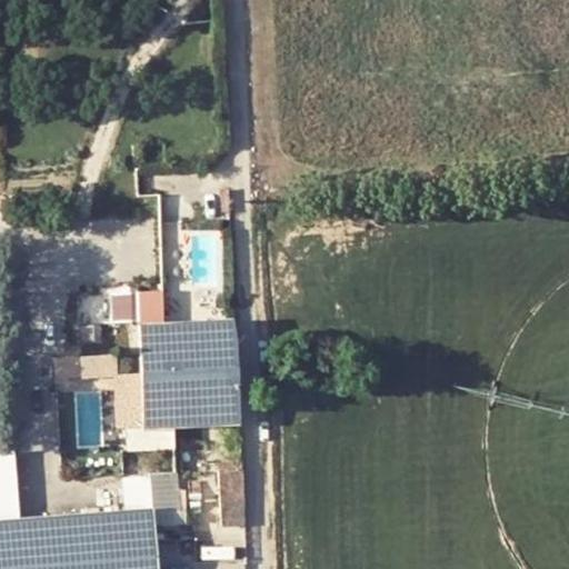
[(170,318),(170,292),(83,292),(83,322),(101,322),(101,319),(170,318)]
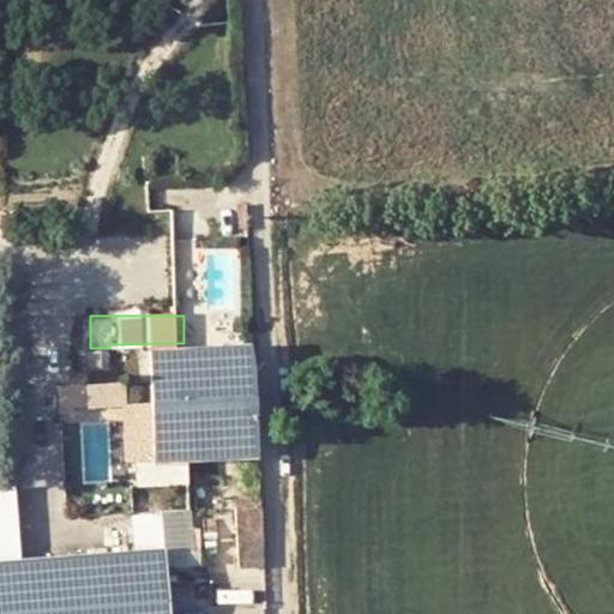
[(149,351),(156,457),(258,452),(253,347),(149,351)]
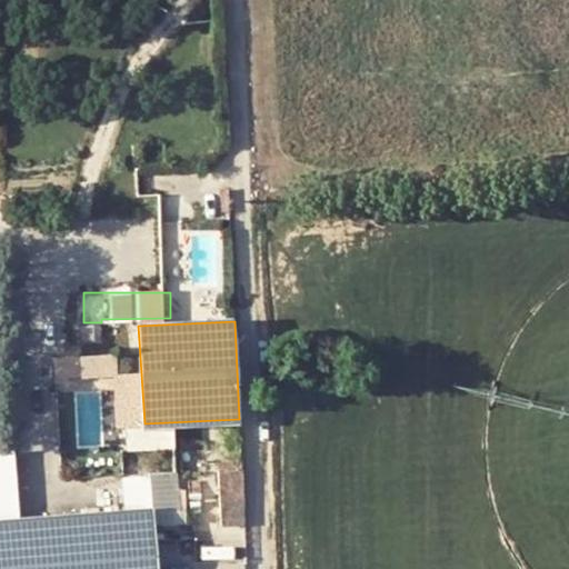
[(57,397),(83,396),(83,377),(127,377),(127,352),(56,353),(57,397)]
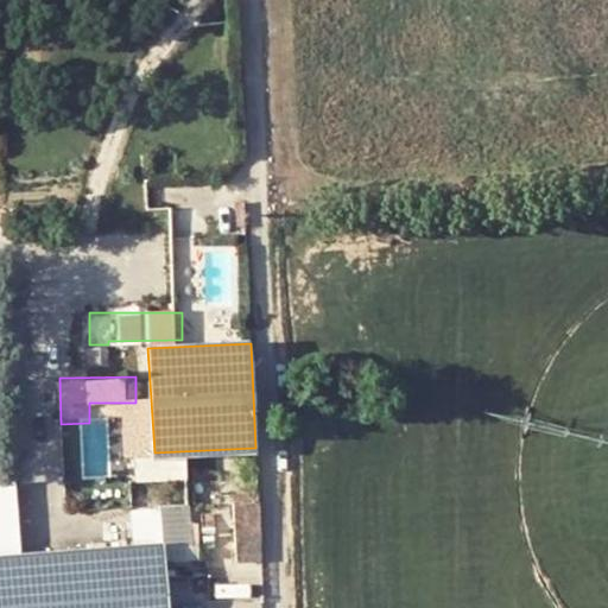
[(0,607),(166,607),(162,543),(23,555),(17,482),(0,483),(0,607)]
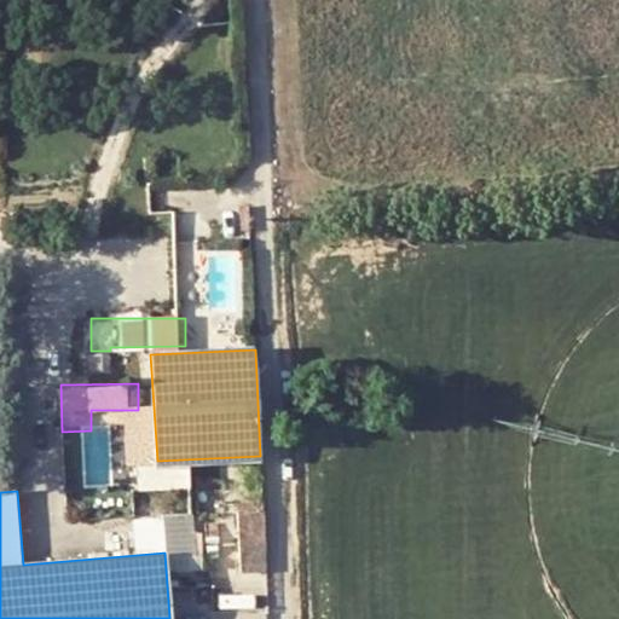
[(249,543),(270,543),(270,503),(249,503),(249,543)]
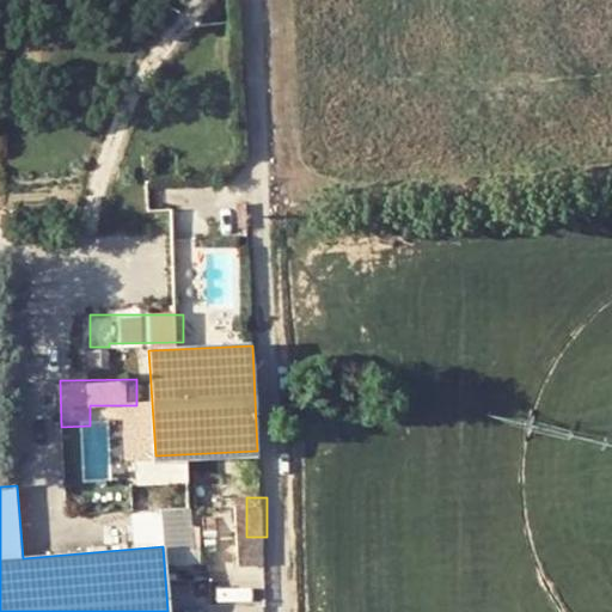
[(246,558),(267,558),(267,537),(246,537),(246,558)]
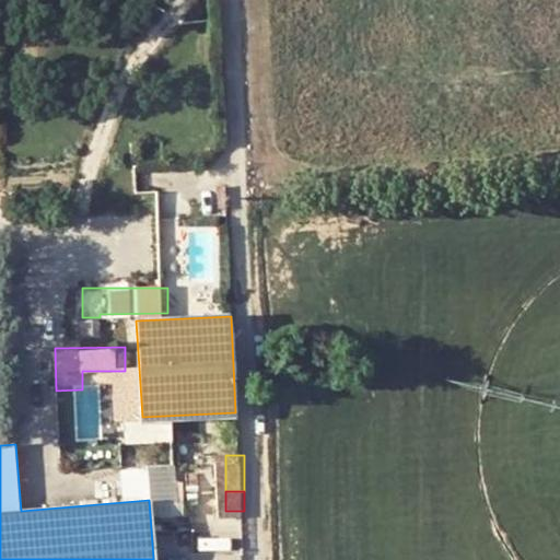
[(158,499),(158,510),(184,510),(183,497),(158,499)]
